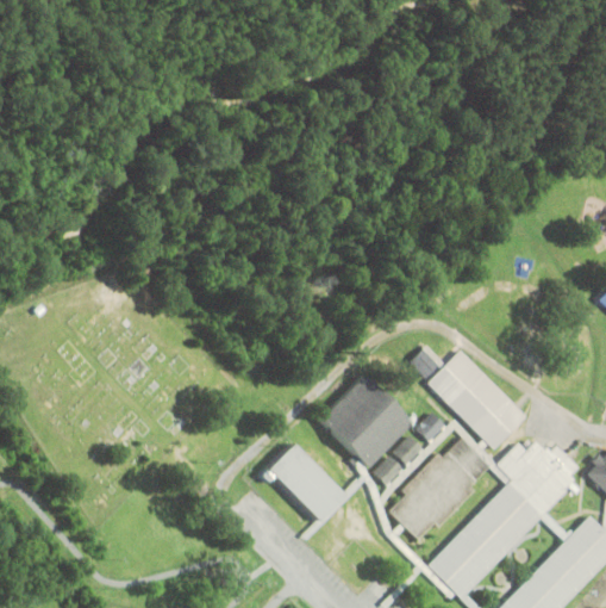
[(438,365),(425,378),(408,363),(422,348),(438,365)]
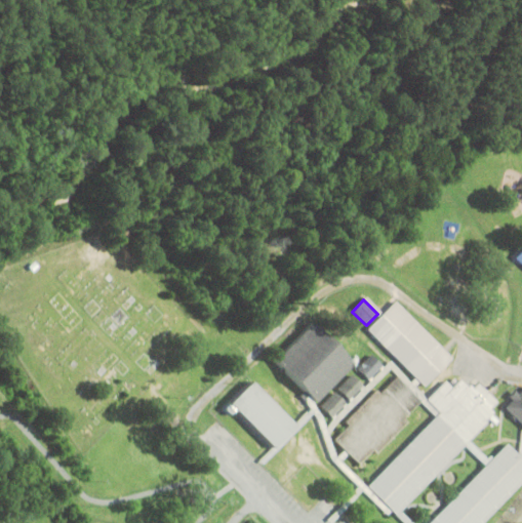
[(395,303),(368,330),(425,388),(452,360),(395,303)]
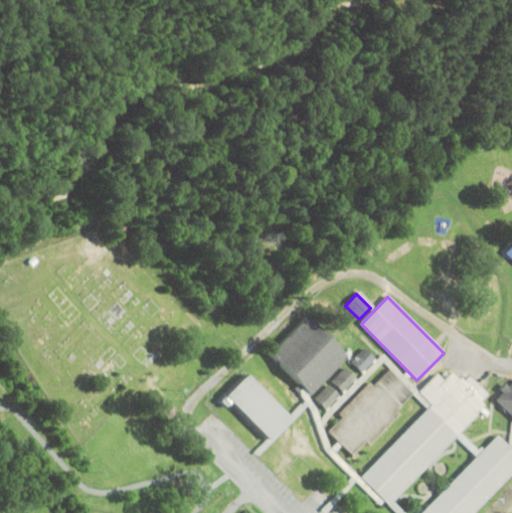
[(268,354),(299,384),(295,388),(306,399),(346,357),(304,316),(268,354)]
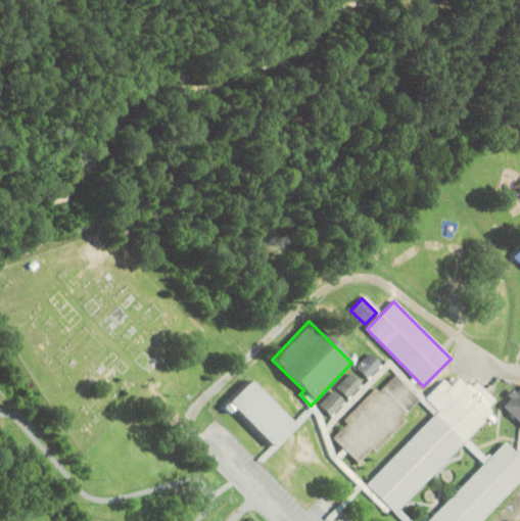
[(371,353),(382,365),(369,378),(358,367),(371,353)]
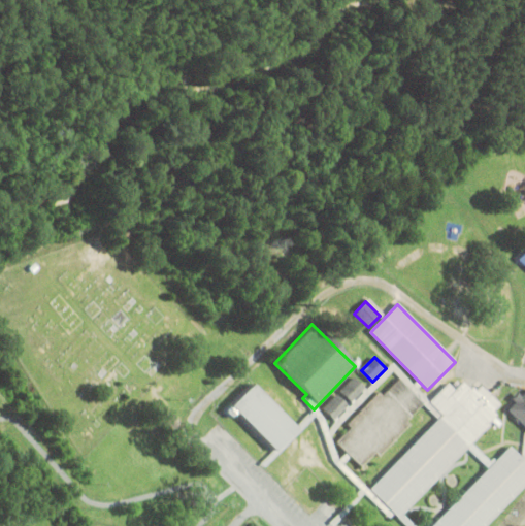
[(355,376),(366,388),(352,402),(340,391),(355,376)]
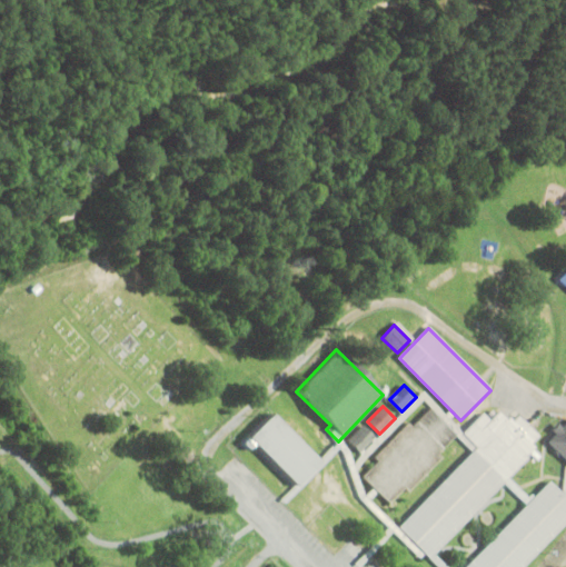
[(430,410),(413,428),(408,423),(375,457),(379,463),(364,478),(391,505),(407,490),(410,493),(444,458),(439,454),(457,436),(430,410)]
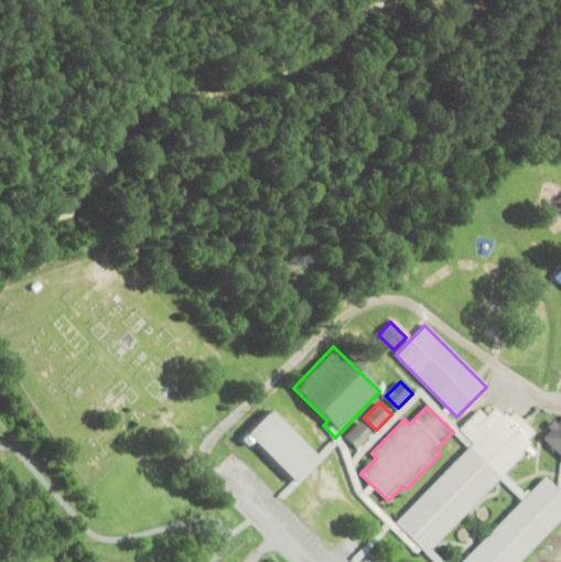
[(536,433),(529,439),(532,441),(522,451),(525,453),(429,553),(396,522),(474,442),(462,430),(481,410),(487,417),(495,409),(505,418),(507,414),(510,418),(516,413),(536,433)]
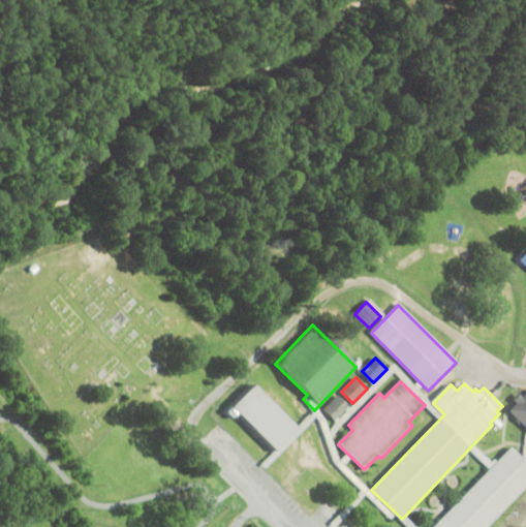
[(240,408),(253,422),(251,424),(282,457),(308,432),(263,385),(240,408)]
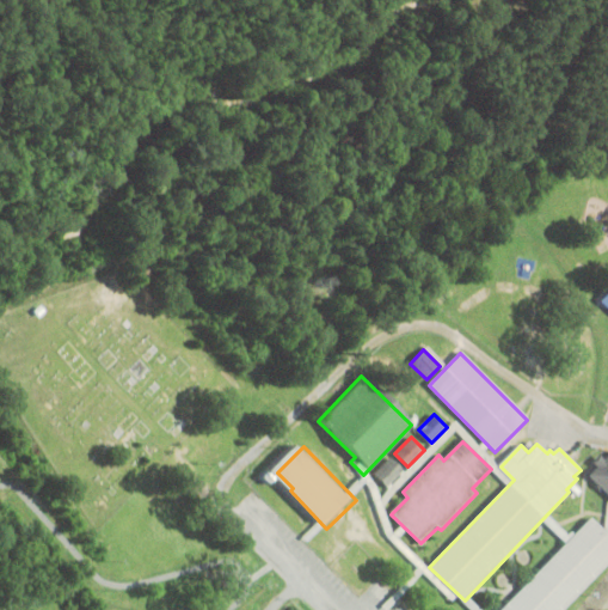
[(607,458),(606,459),(601,455),(594,462),(599,465),(589,475),(607,493),(607,458)]
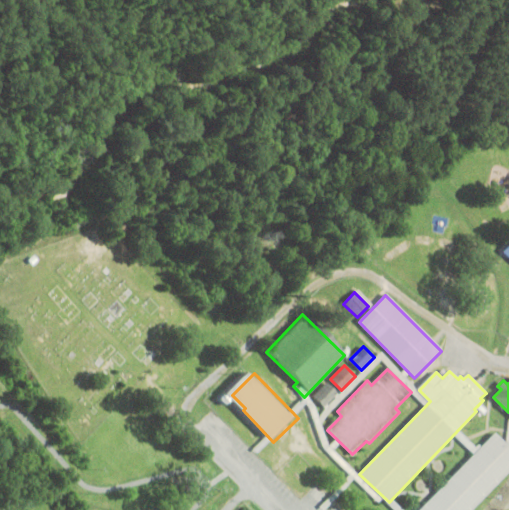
[(327,382),(338,393),(325,407),(314,396),(327,382)]
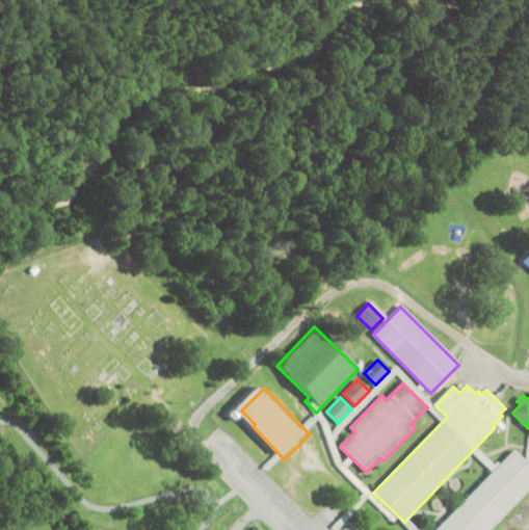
[(528,462),(516,450),(437,529),(491,529),(528,492),(528,462)]
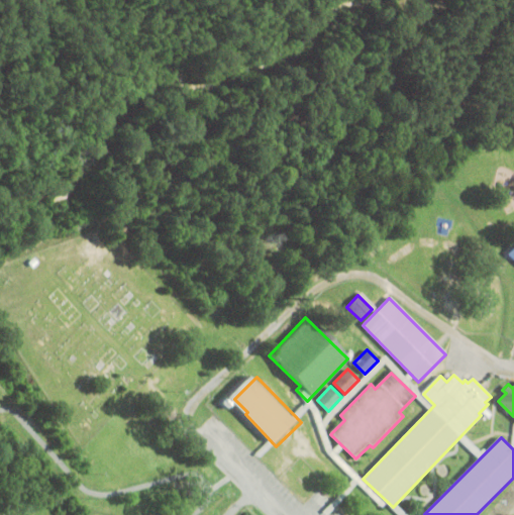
All buildings are outlined.
